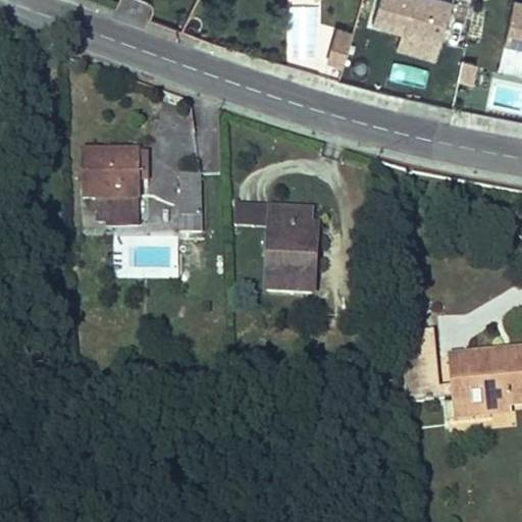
[(455,1),(451,0),(380,0),(375,22),(444,43),(455,1)]
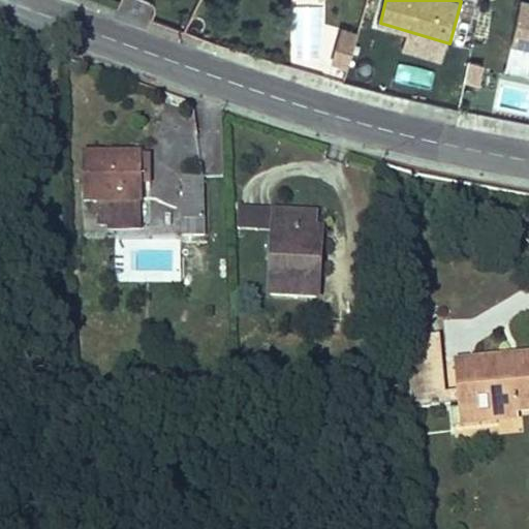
[(528,0),(520,0),(506,64),(528,69),(528,0)]
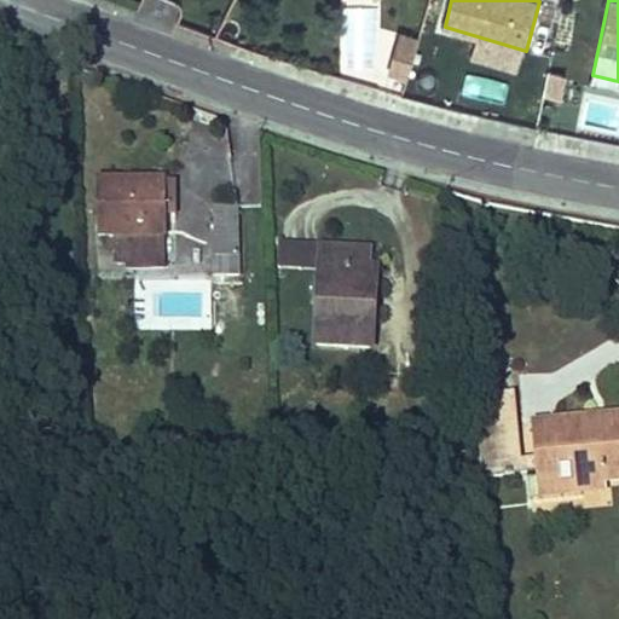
[(408,75),(417,35),(398,30),(387,70),(408,75)]
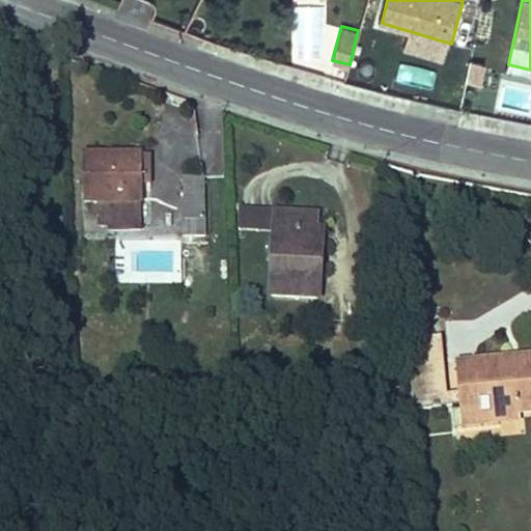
[(432,87),(436,70),(398,62),(395,80),(432,87)]
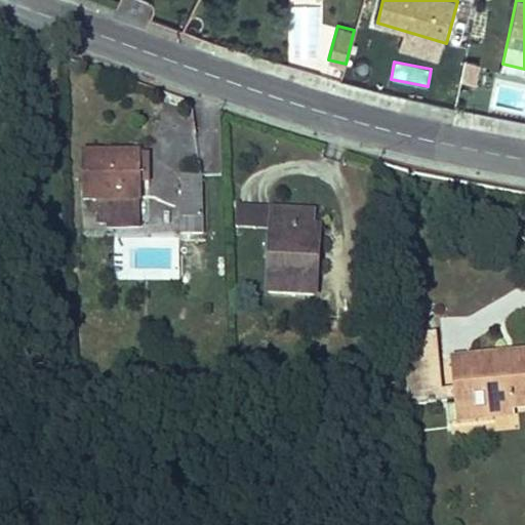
[(138,194),(140,194),(138,144),(86,146),(88,196),(95,196),(96,226),(139,224),(138,194)]
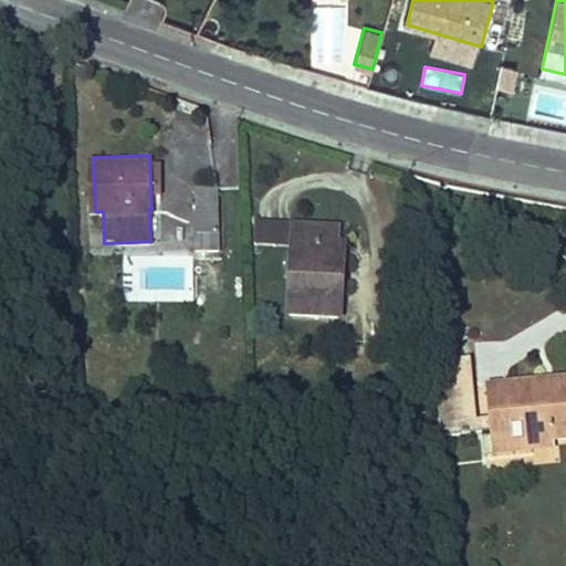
[(213,189),(195,189),(197,249),(215,249),(213,189)]
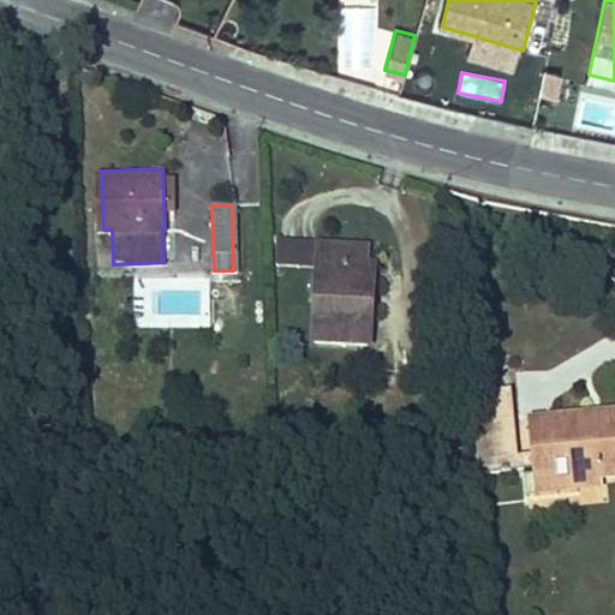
[(318,269),(321,243),(281,240),(279,267),(318,269)]
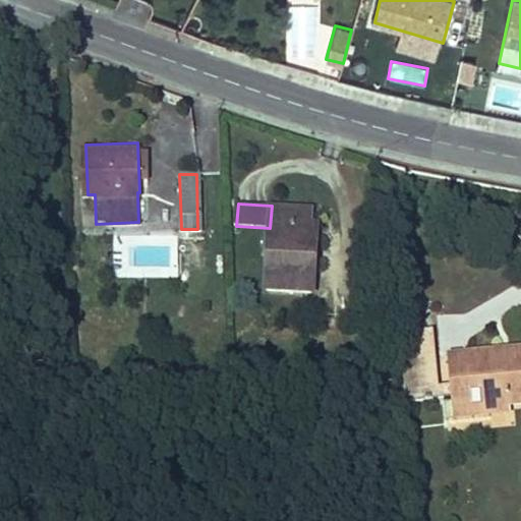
[(311,208),(272,205),(272,206),(270,228),(267,290),(313,293),(316,258),(308,258),(311,208)]
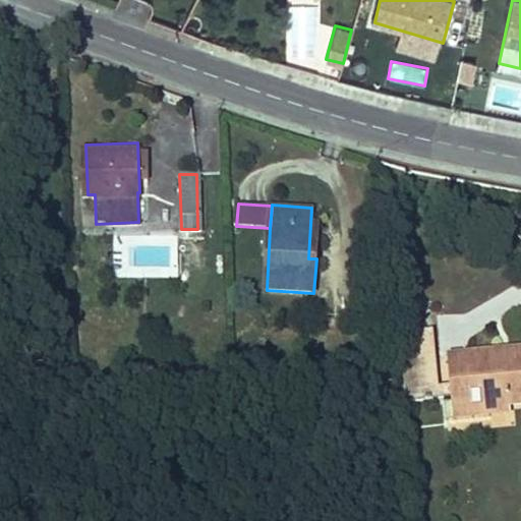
[(428,382),(472,383),(469,357),(445,356),(442,333),(424,335),(428,382)]
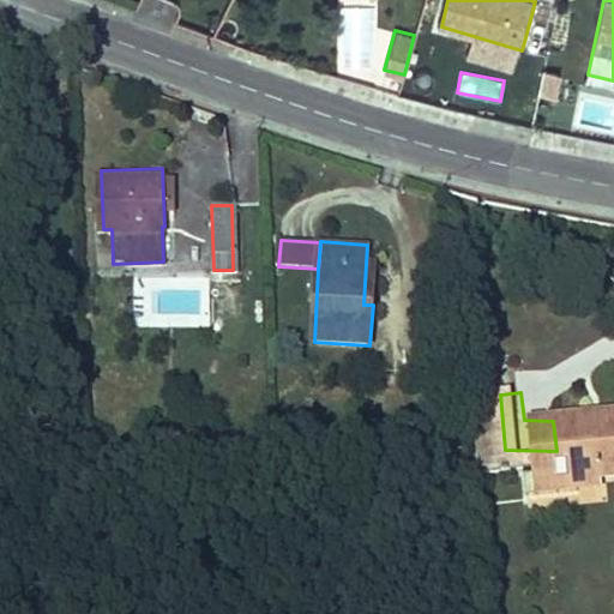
[(552,397),(553,421),(557,451),(576,452),(573,440),(593,439),(594,455),(613,455),(613,404),(612,392),(552,397)]
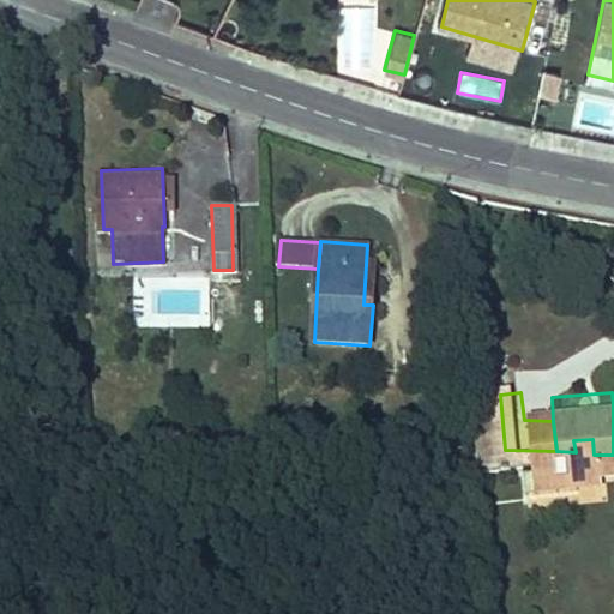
[(613,467),(613,455),(594,455),(593,439),(573,440),(576,452),(557,451),(555,471),(613,467)]
